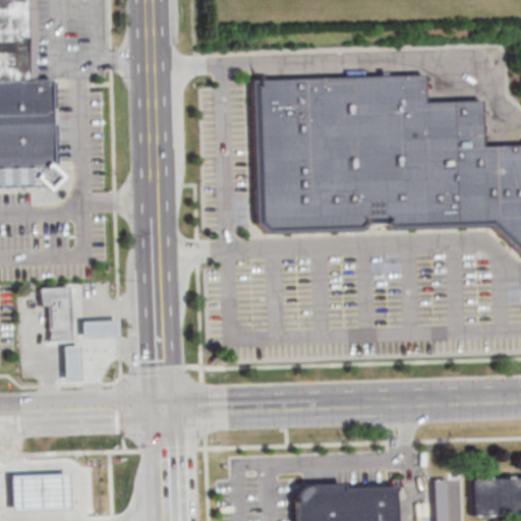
[(0,192),(0,0),(26,0),(29,82),(55,81),(56,173),(43,190),(0,192)]
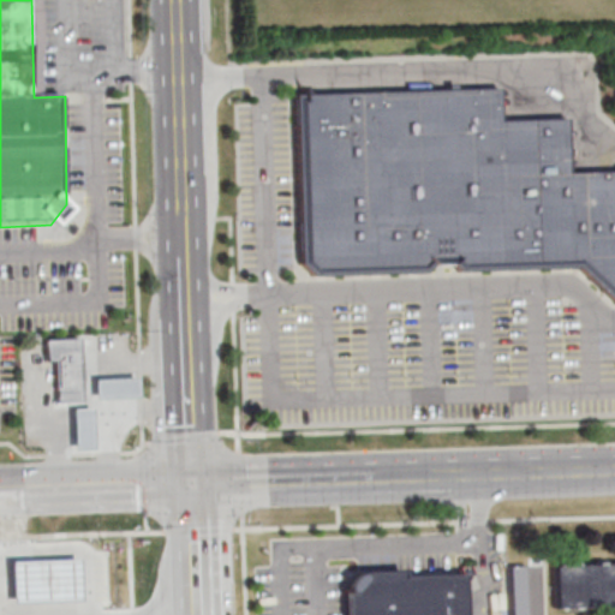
[(290,94),(496,89),(496,120),(565,119),(566,169),(614,168),(614,304),(613,305),(574,266),(312,276),(293,262),(290,103),(290,94)]
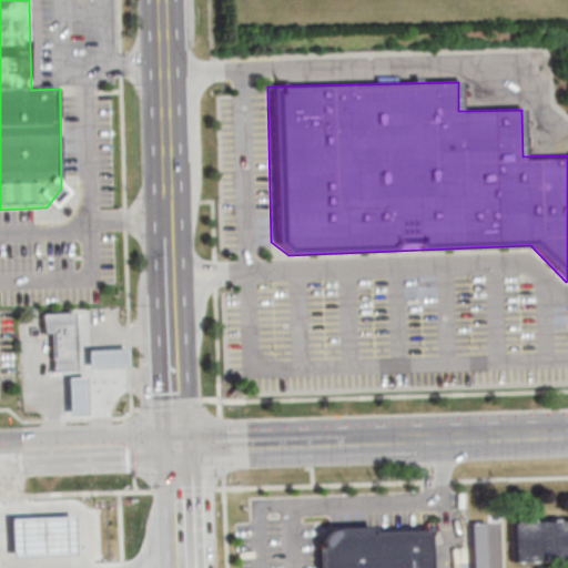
[(79,372),(54,373),(53,332),(44,333),(43,312),(53,312),(53,310),(77,308),(79,372)]
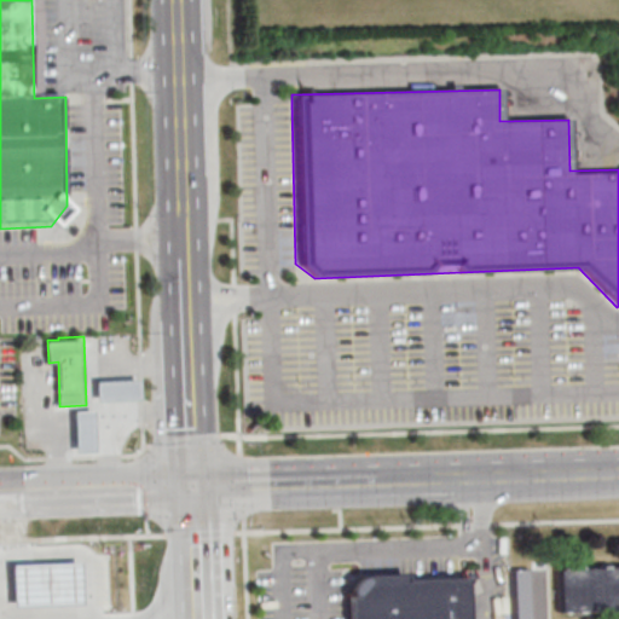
[(97,381),(139,380),(140,398),(98,400),(97,381)]
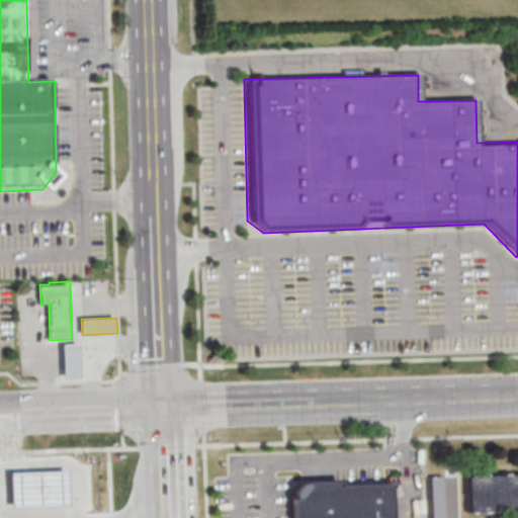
[(62,343),(79,343),(80,377),(63,378),(62,343)]
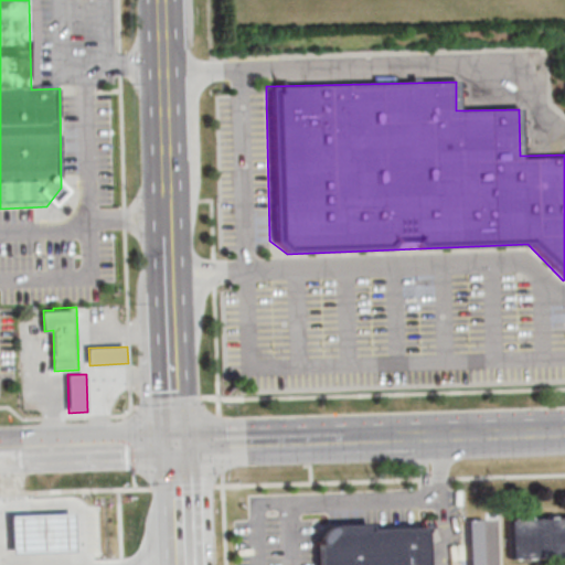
[(9,514),(73,512),(74,553),(10,555),(9,514)]
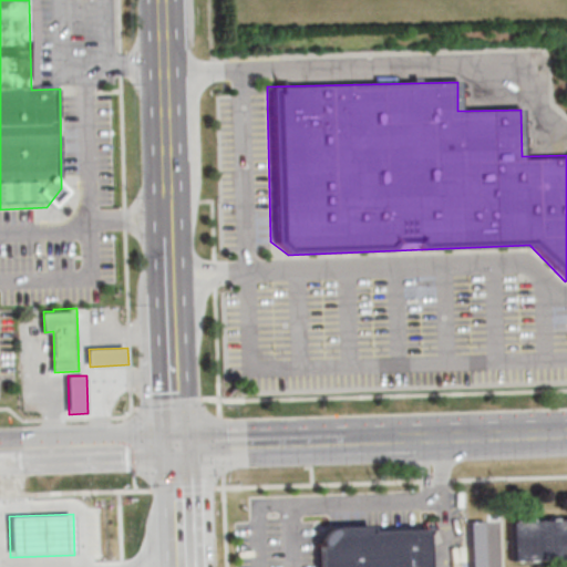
[(430,528),(372,531),(372,525),(332,526),(328,527),(323,531),(321,533),(320,535),(318,539),(319,566),(429,566),(429,533),(430,533),(430,528)]
